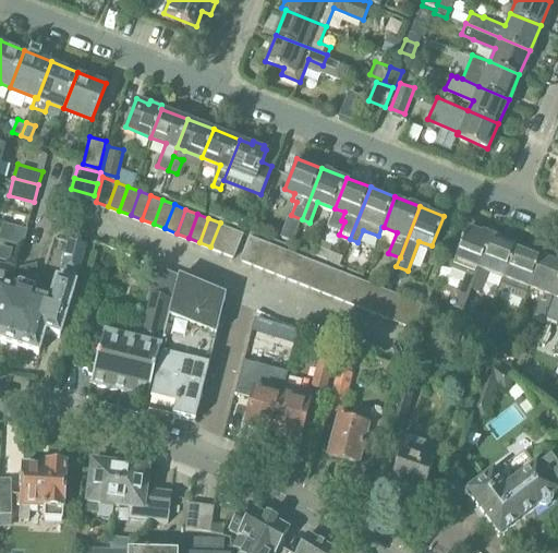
[(0,226),(0,237),(22,243),(26,226),(2,219),(0,226)]
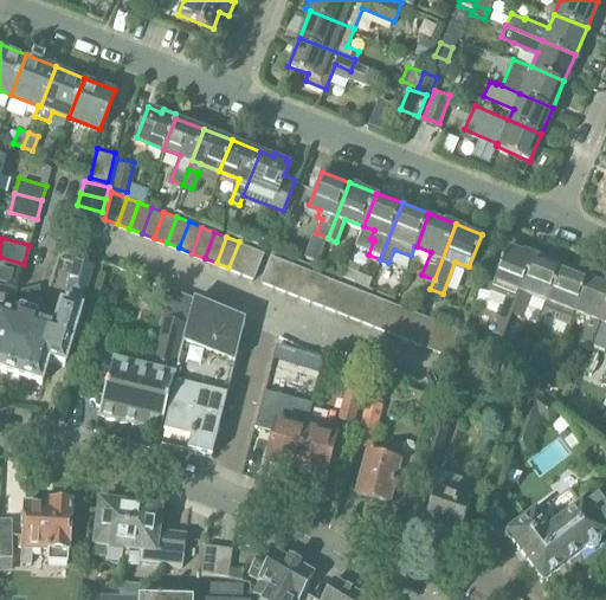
[(239,242),(229,268),(242,272),(251,246),(239,242)]
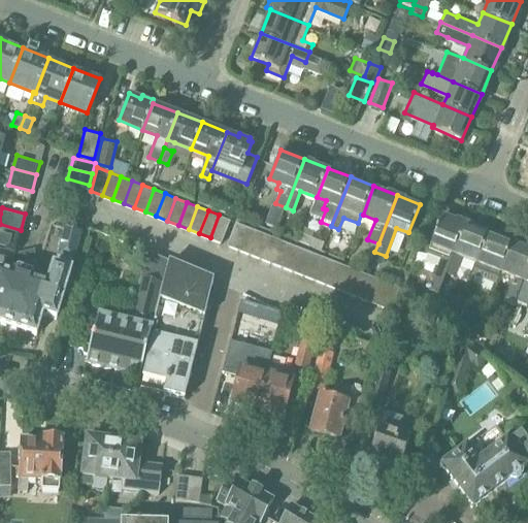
[(219,215),(210,237),(222,241),(230,219),(219,215)]
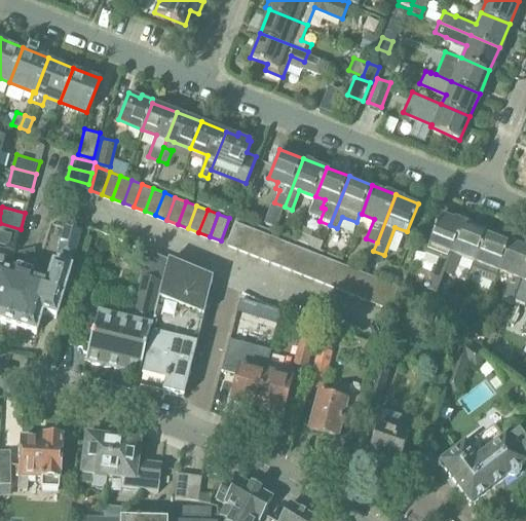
[(445,270),(463,222),(440,214),(429,240),(427,239),(424,250),(441,256),(429,287),(438,290),(445,270)]
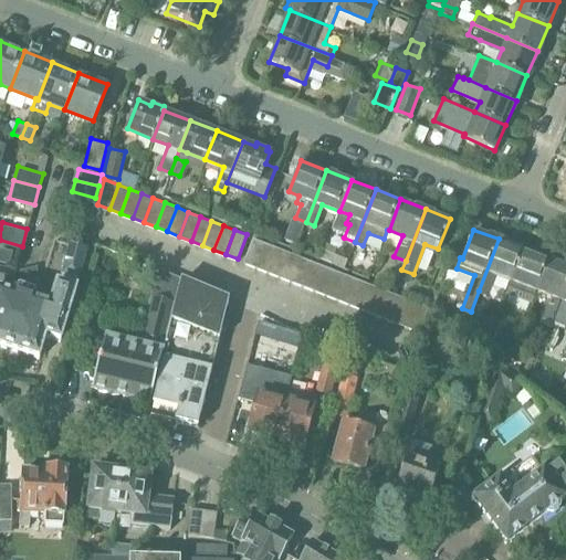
[(257,266),(266,241),(254,236),(244,262),(257,266)]
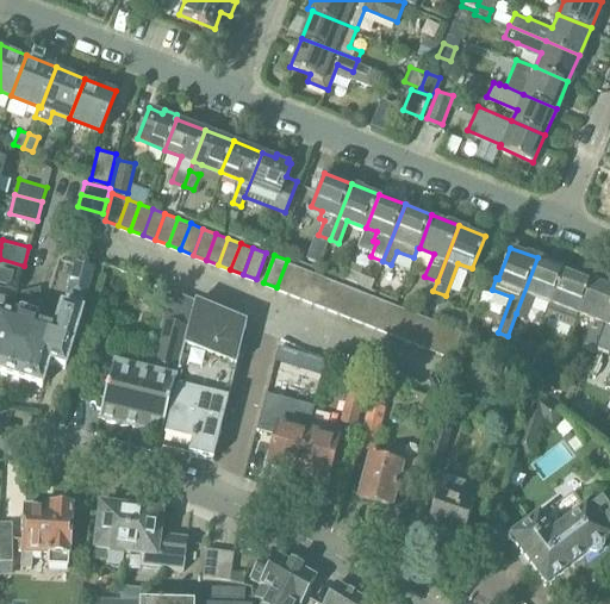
[(537,257),(516,313),(526,317),(533,302),(528,299),(529,293),(551,300),(552,302),(565,268),(537,257)]
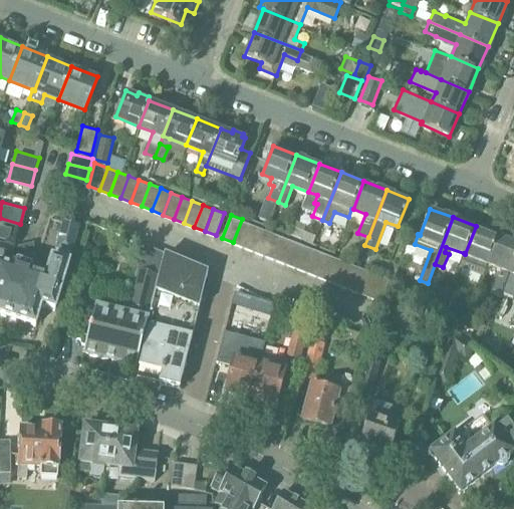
[(15,259),(13,265),(0,261),(0,311),(36,323),(42,303),(55,307),(69,261),(68,261),(79,224),(64,219),(53,256),(52,255),(46,275),(31,271),(33,264),(32,263),(17,258),(15,259)]
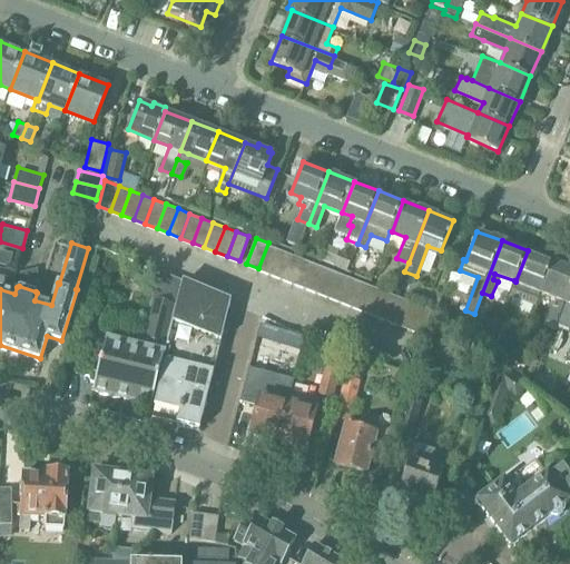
[(268,243),(258,268),(269,273),(279,247),(268,243)]
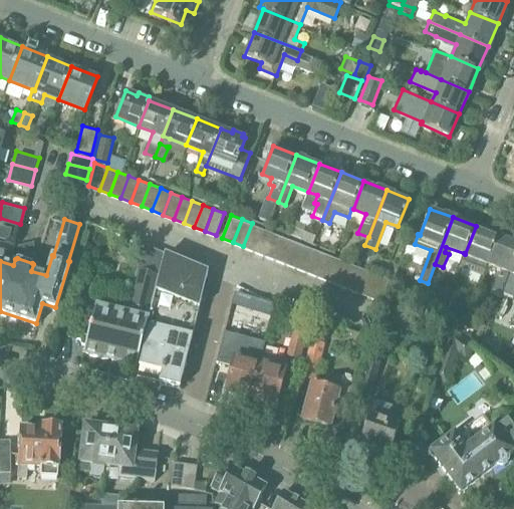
[(252,223),(243,246),(254,250),(263,227),(252,223)]
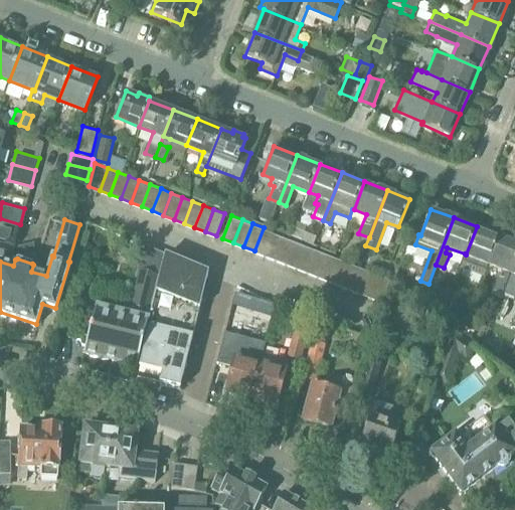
[(294,226),(291,233),(301,237),(303,229),(294,226)]
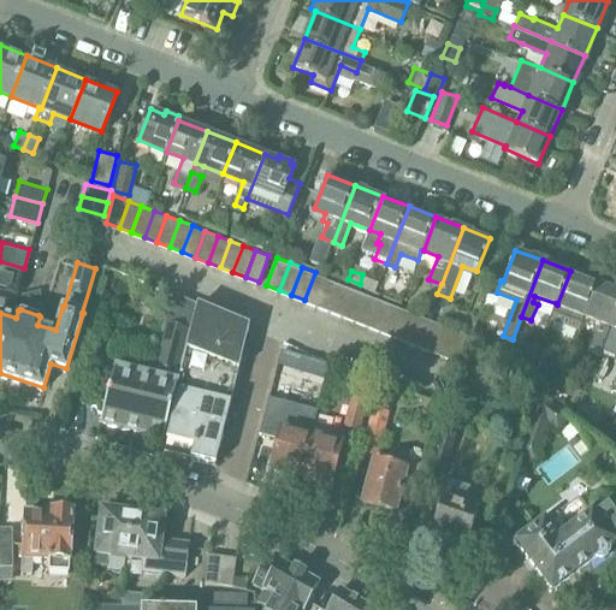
[(552,319),(579,329),(584,314),(597,280),(570,271),(557,305),(552,319)]
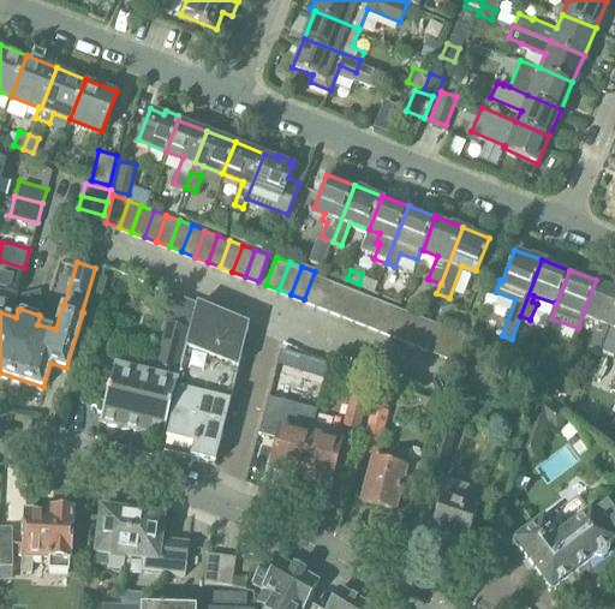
[(315,272),(304,299),(317,304),(327,278),(315,272)]
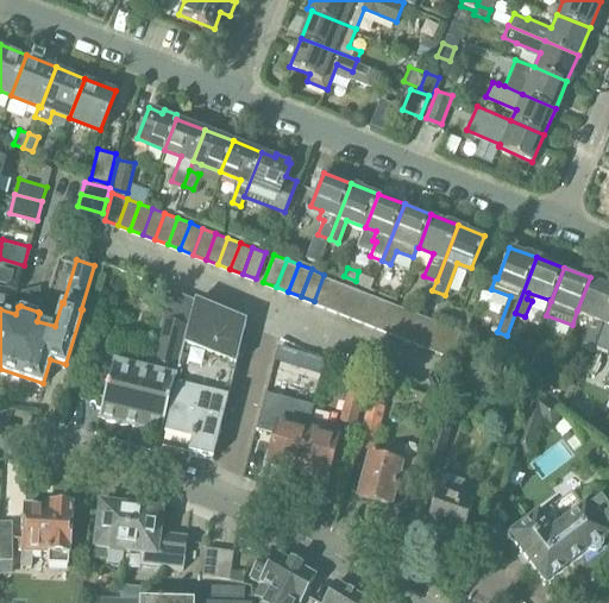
[(324,275),(314,301),(326,306),(337,280),(324,275)]
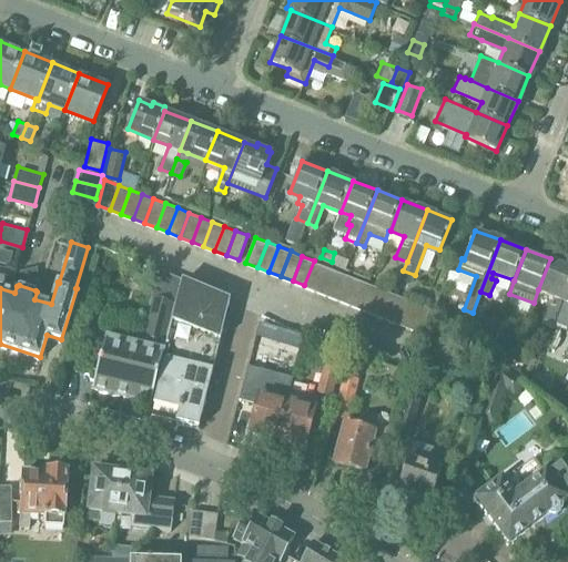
[(567,265),(550,258),(538,289),(553,295),(544,317),(555,322),(567,286),(567,265)]
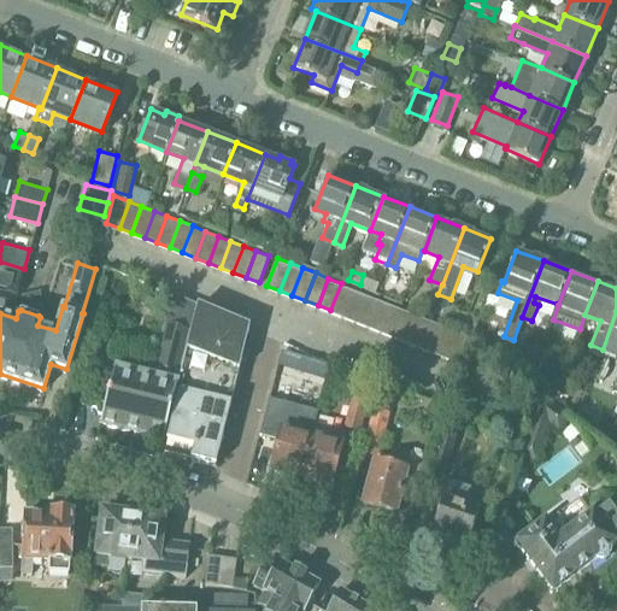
[(330,310),(344,315),(353,288),(341,283),(330,310)]
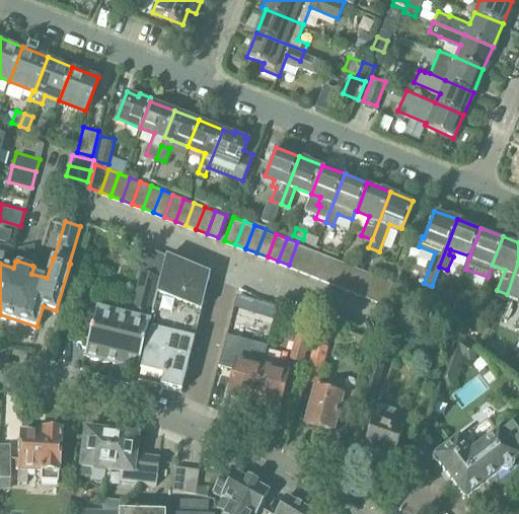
[(0,241),(0,259),(11,263),(15,246),(0,241)]
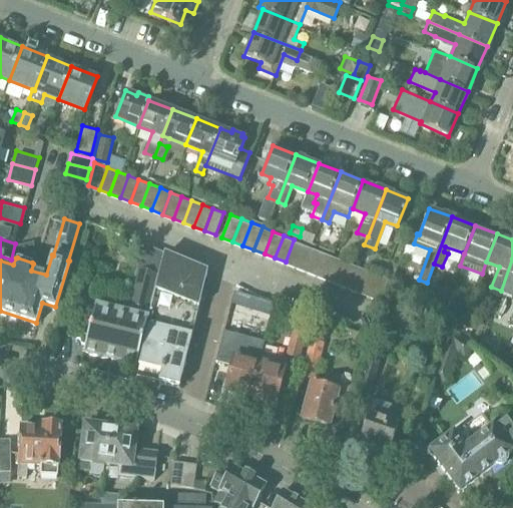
[(33,239),(15,243),(18,254),(35,249),(33,239)]
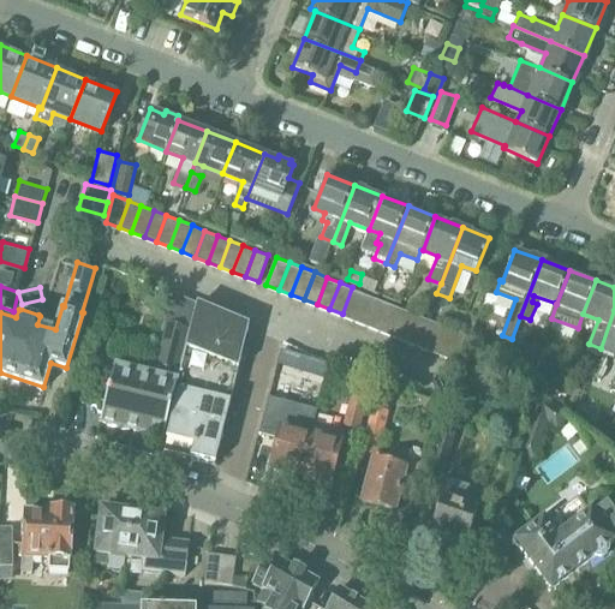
[(342,314),(354,318),(365,292),(352,287),(342,314)]
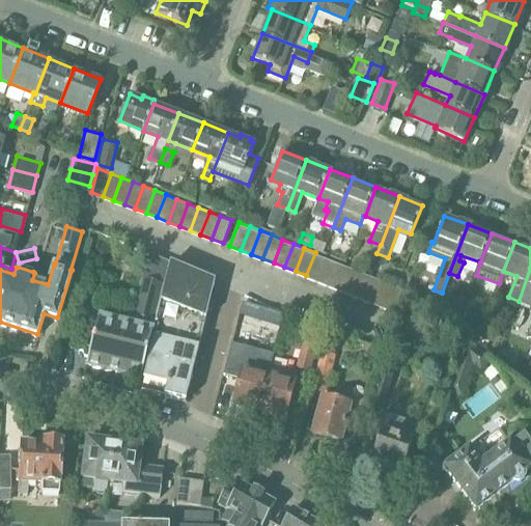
[(139,315),(137,323),(154,327),(170,261),(146,251),(131,313),(139,315)]
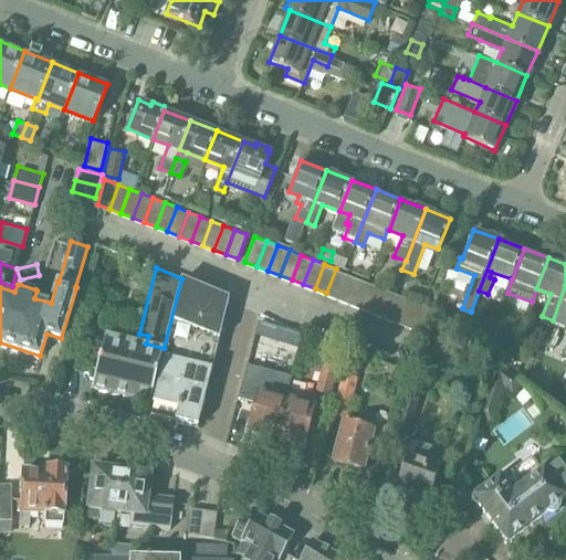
[(336,268),(326,293),(337,297),(347,273),(336,268)]
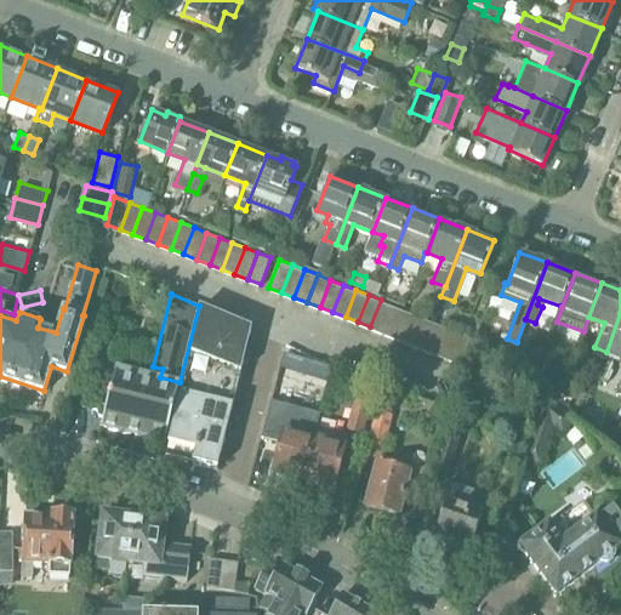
[(381,300),(370,326),(383,331),(394,305),(381,300)]
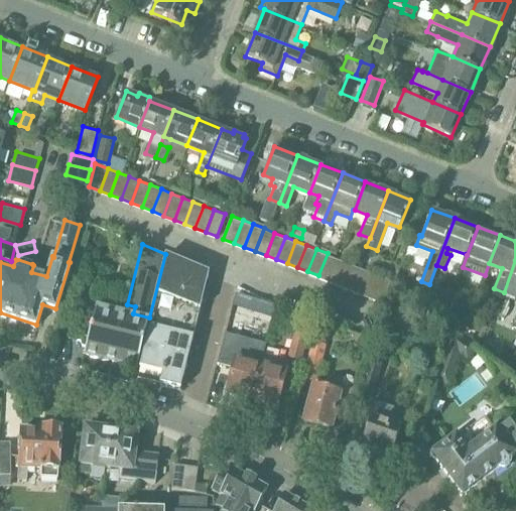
[(328,253),(318,275),(329,280),(338,257),(328,253)]
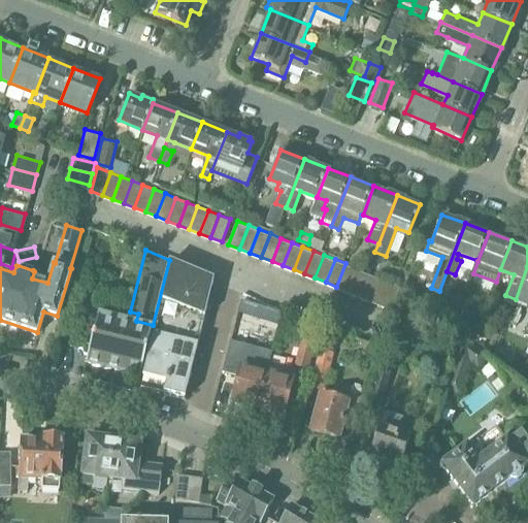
[(169,260),(153,325),(139,373),(165,380),(163,391),(184,396),(213,278),(169,260)]
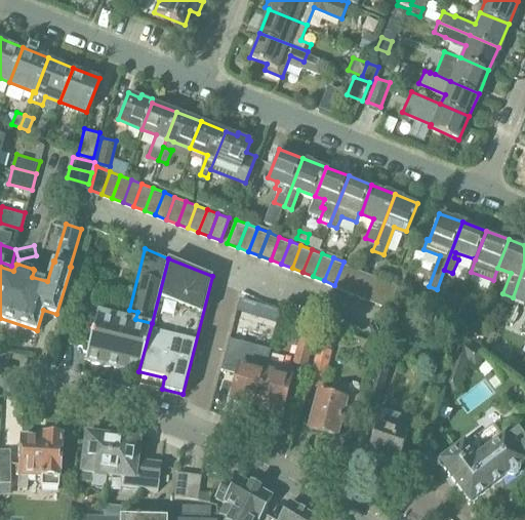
[(344,262),(334,285),(346,289),(355,266),(344,262)]
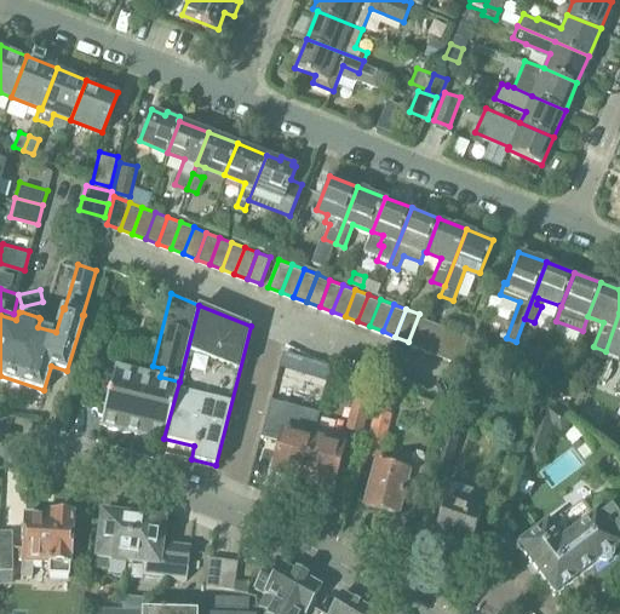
[(619,337),(615,337),(619,328),(619,313),(606,351),(615,354),(619,340),(619,337)]
